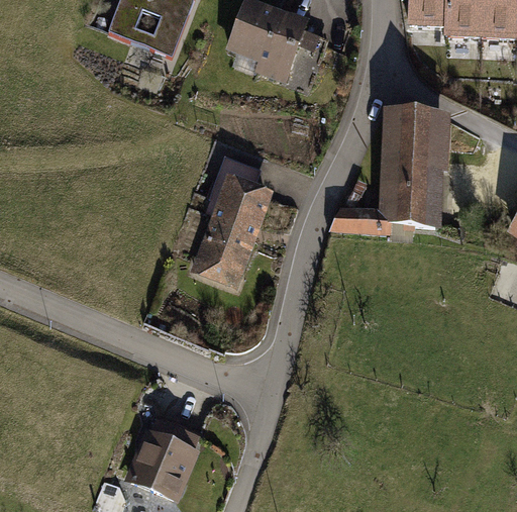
[(116,0),(104,30),(169,56),(190,0),(116,0)]
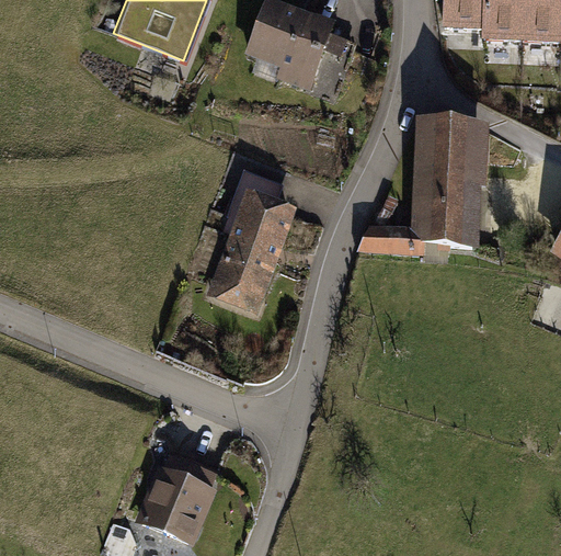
[(274,72),(310,88),(325,50),(339,56),(345,37),(330,31),(334,21),(282,0),(262,0),(243,50),(277,64),(274,72)]
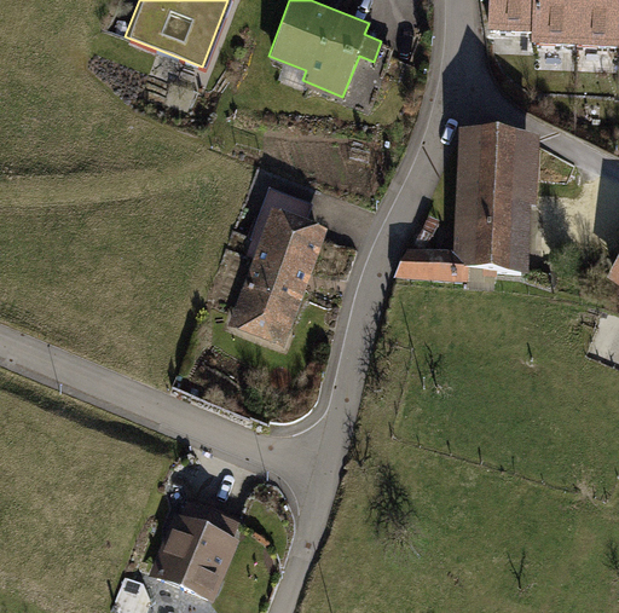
[(487,0),(486,28),(531,30),(530,41),(618,45),(618,0),(487,0)]
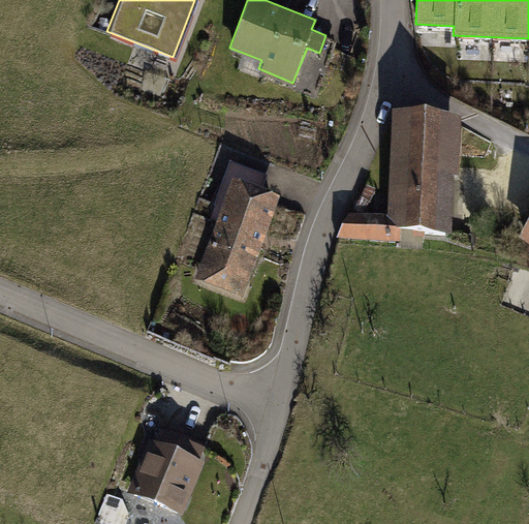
[(461,114),(392,109),(387,212),(349,211),(337,234),(400,238),(401,226),(452,230),(454,175),(458,175),(461,114)]
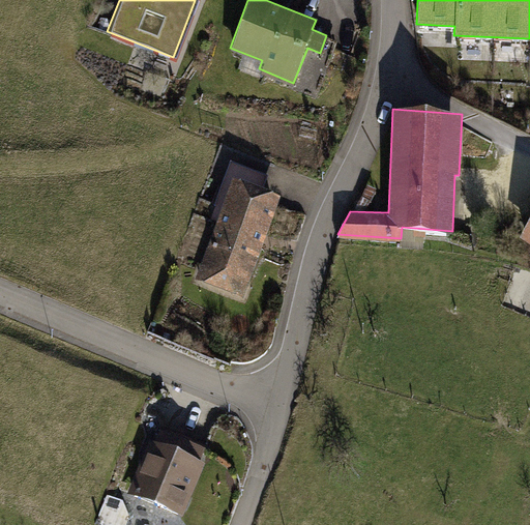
[(195,276),(243,295),(281,195),(262,187),(267,173),(230,159),(210,213),(217,216),(195,276)]
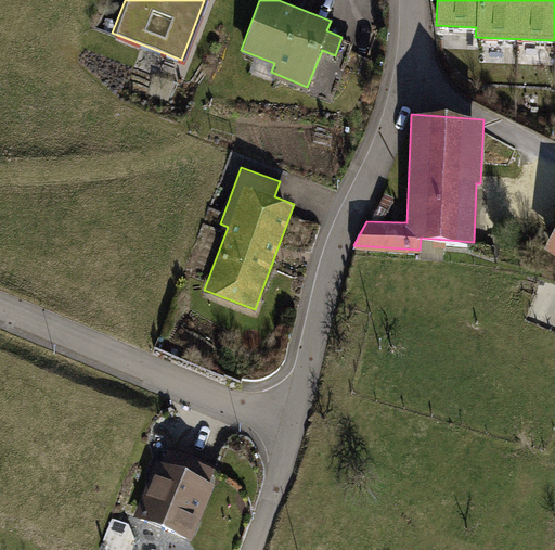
[(554,230),(544,248),(554,255),(554,230)]
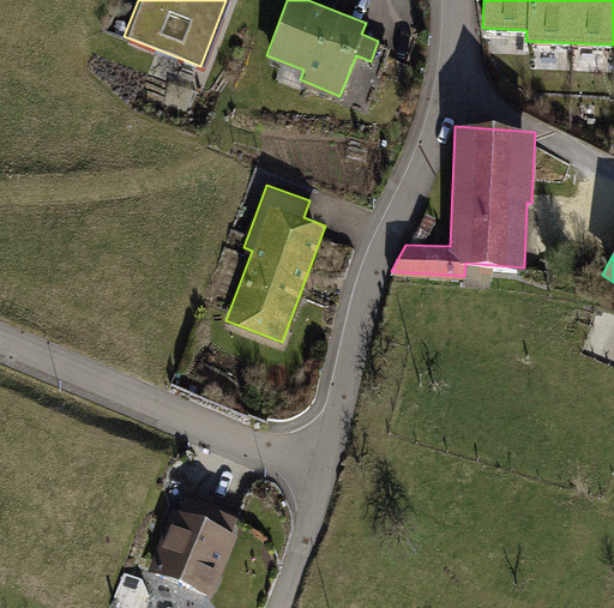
[(186,491),(185,494),(191,497),(193,489),(187,473),(176,468),(173,475),(181,479),(186,491)]
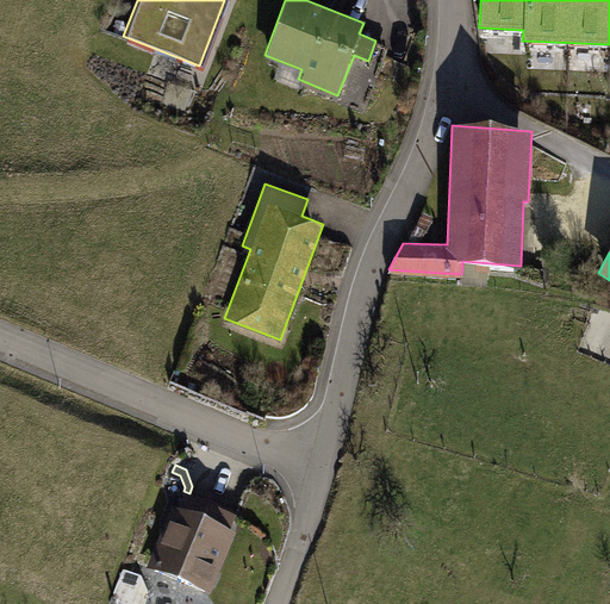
[(145,565),(210,592),(236,529),(230,527),(236,512),(190,493),(184,491),(178,504),(172,502),(145,565)]
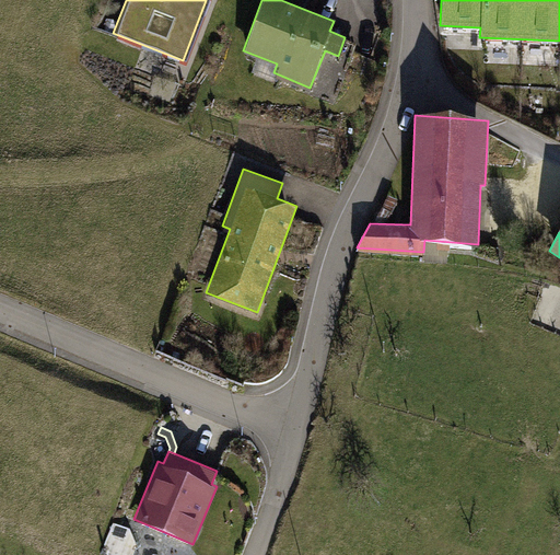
[(130,524),(114,518),(102,548),(117,554),(131,554),(137,543),(130,524)]
